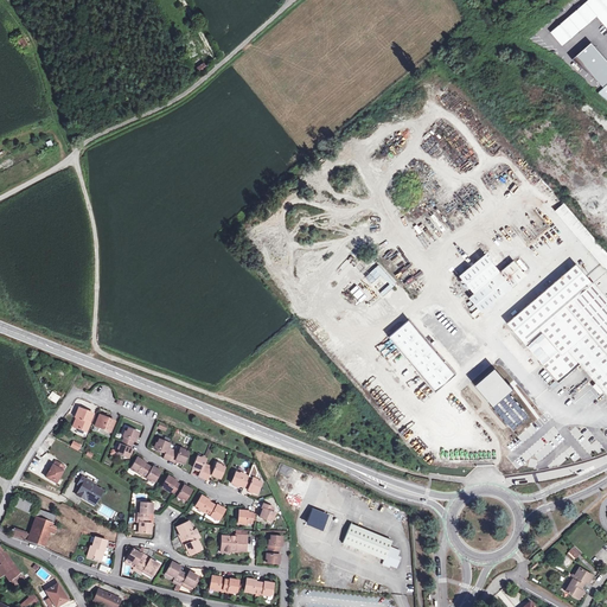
[(606,0),(587,0),(550,32),(562,46),(598,17),(606,27),(606,0)]
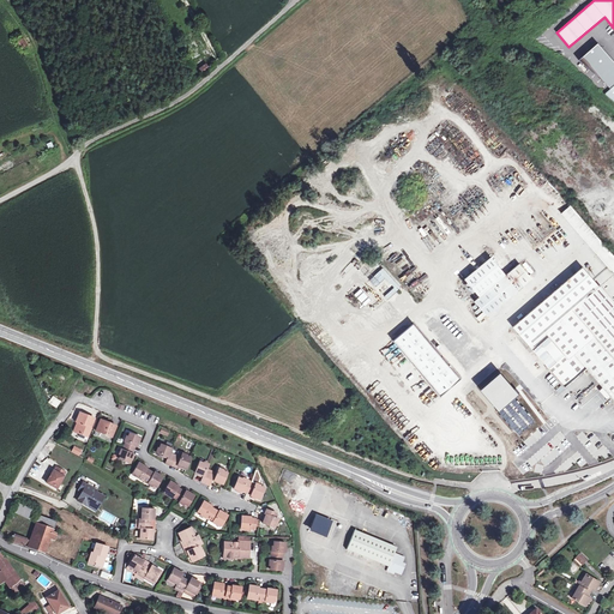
[(613,61),(596,42),(578,58),(612,89),(613,85),(613,61)]
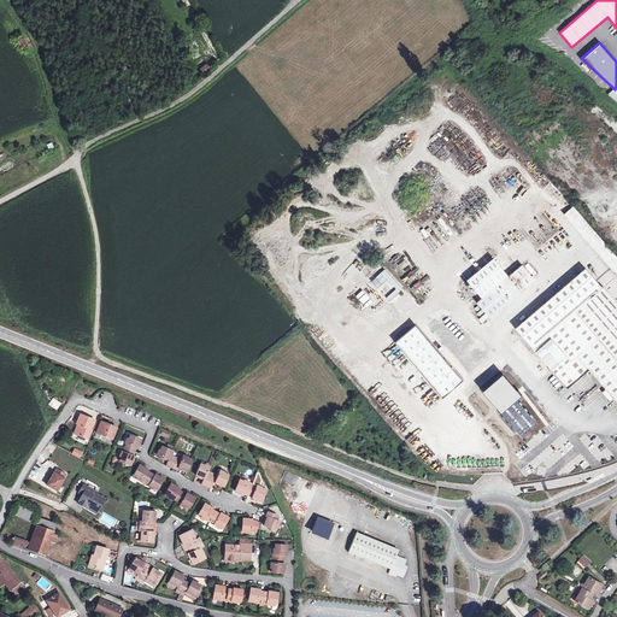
[(599,254),(609,247),(573,206),(564,213),(599,254)]
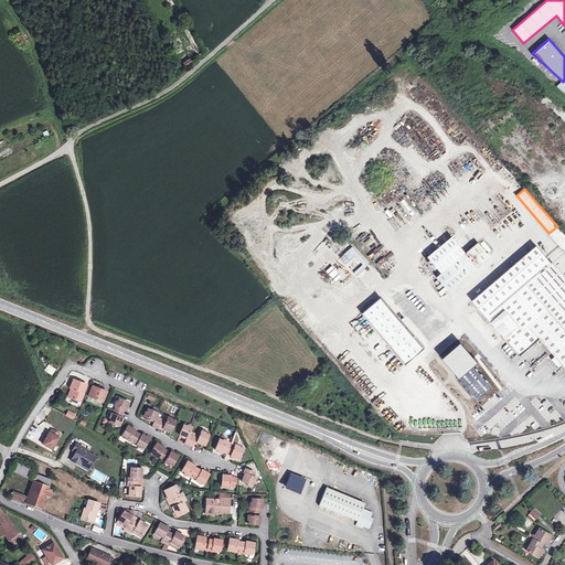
[(564,235),(557,226),(548,233),(552,237),(564,252),(564,235)]
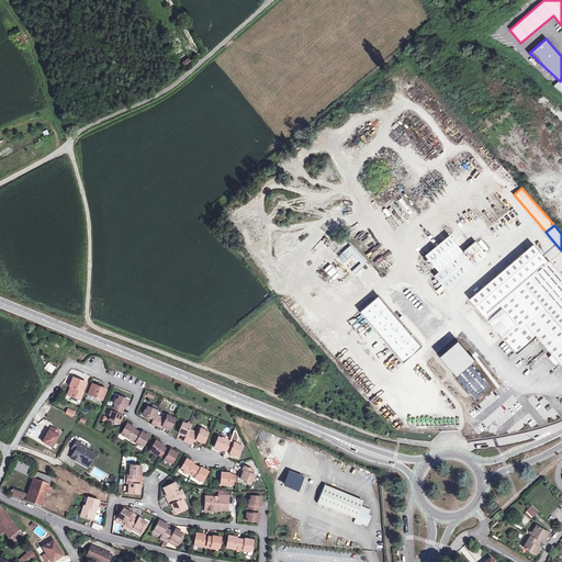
[(485,256),(482,253),(474,243),(433,277),(444,291),(485,256)]
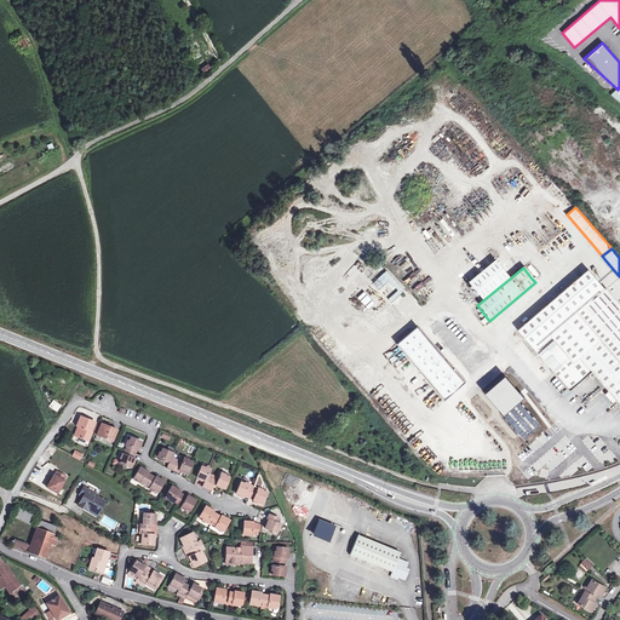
[(389,281),(396,291),(388,298),(391,303),(405,291),(386,270),(372,282),(378,291),(389,281)]
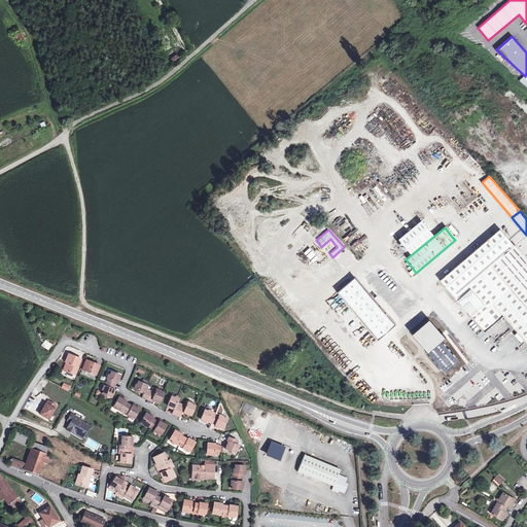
[(526,261),(499,230),(473,251),(440,282),(484,334),(502,317),(526,345),(526,261)]
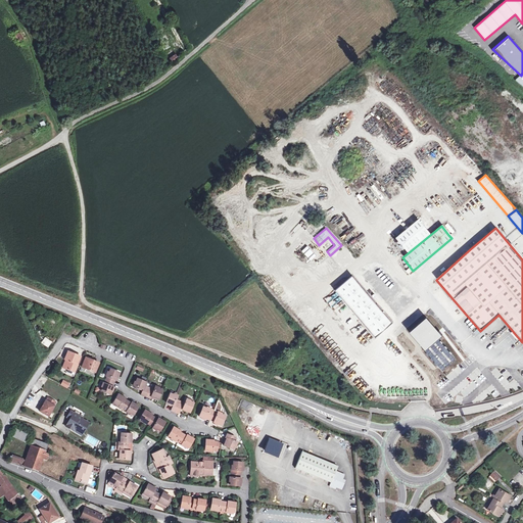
[(445,268),(470,247),(468,244),(443,265),(445,268)]
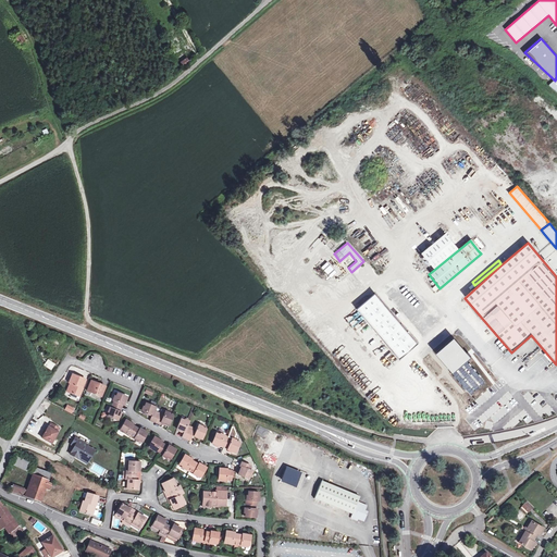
[(327,261),(321,265),(330,277),(336,273),(327,261)]
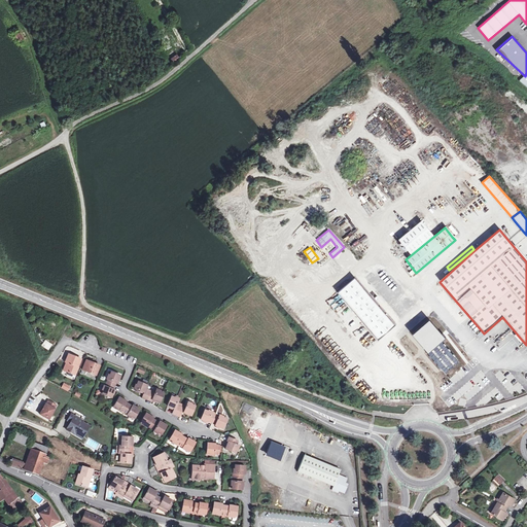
[(352,279),(335,294),(376,342),(393,326),(352,279)]
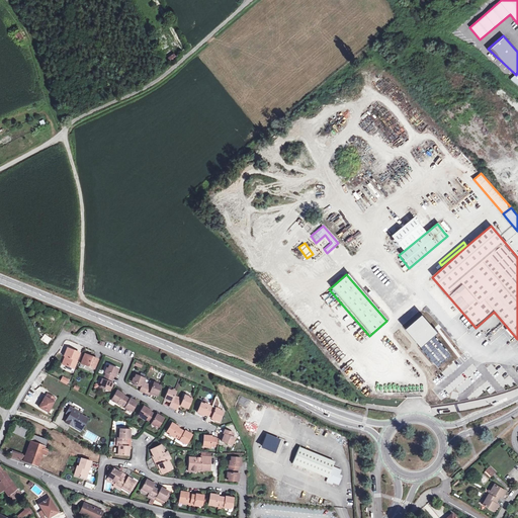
[(47,344),(51,338),(44,334),(40,340),(47,344)]
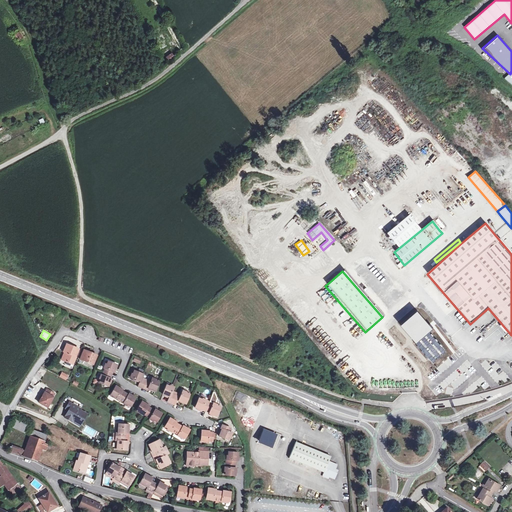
[(63,353),(64,354),(61,361),(72,366),(78,350),(66,345),(63,353)]
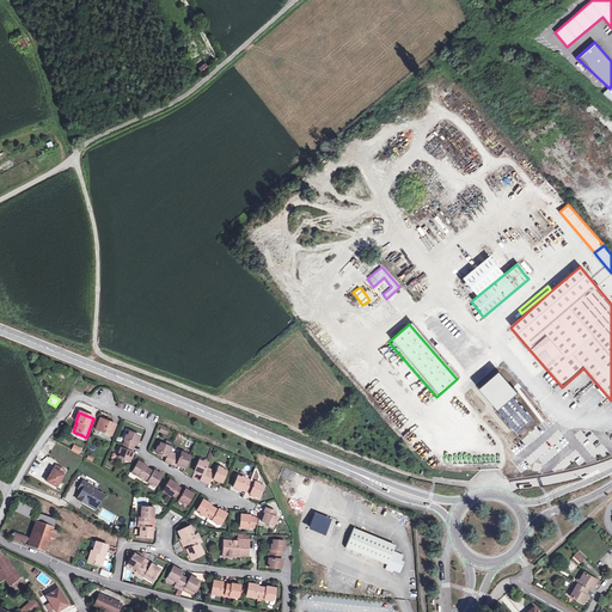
[(108,424),(99,421),(96,430),(111,438),(116,426),(108,423),(108,424)]
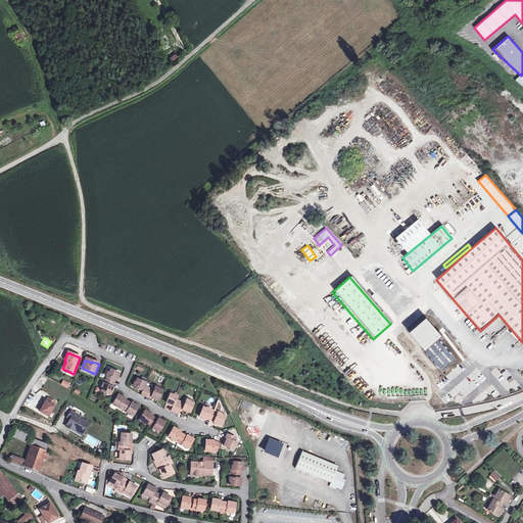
[(120,374),(110,370),(109,374),(107,373),(106,377),(107,377),(106,381),(113,384),(115,380),(116,381),(120,374)]
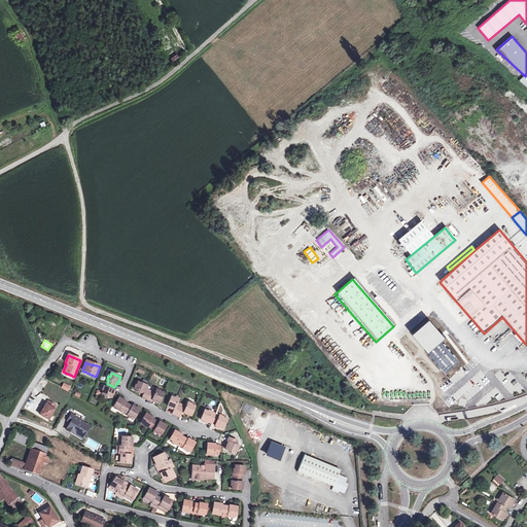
[(147,400),(150,393),(145,391),(147,386),(138,382),(136,385),(135,385),(133,389),(144,393),(142,397),(147,400)]
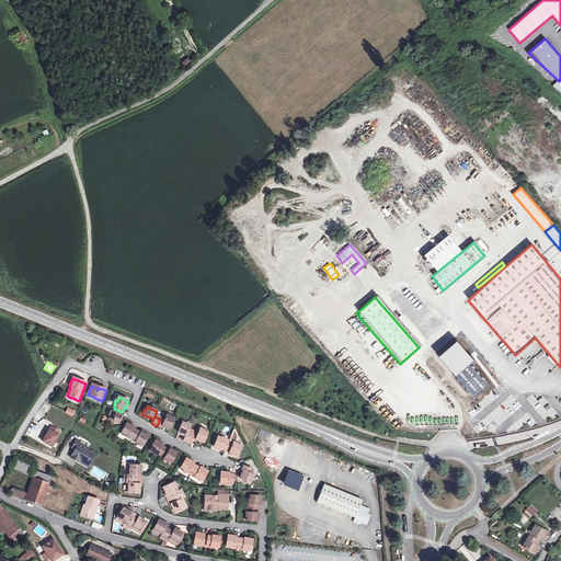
[(111,416),(109,421),(118,424),(122,416),(121,415),(122,412),(114,409),(112,412),(111,412),(109,415),(111,416)]
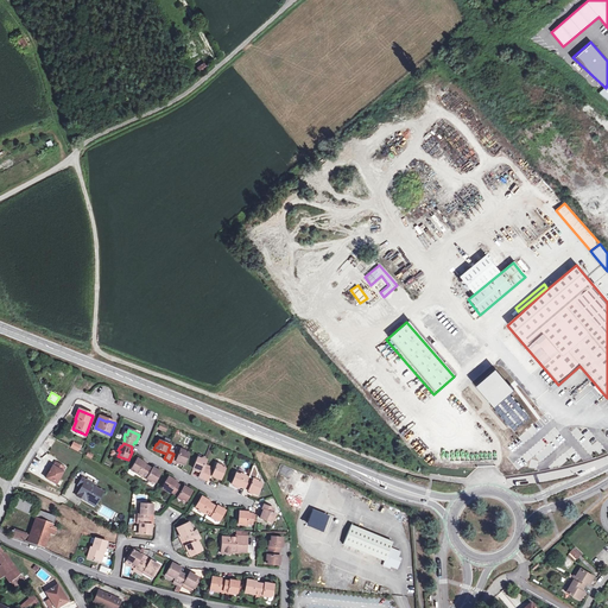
[(173,454),(170,462),(175,463),(176,462),(184,466),(189,455),(184,453),(184,451),(181,449),(178,456),(173,454)]
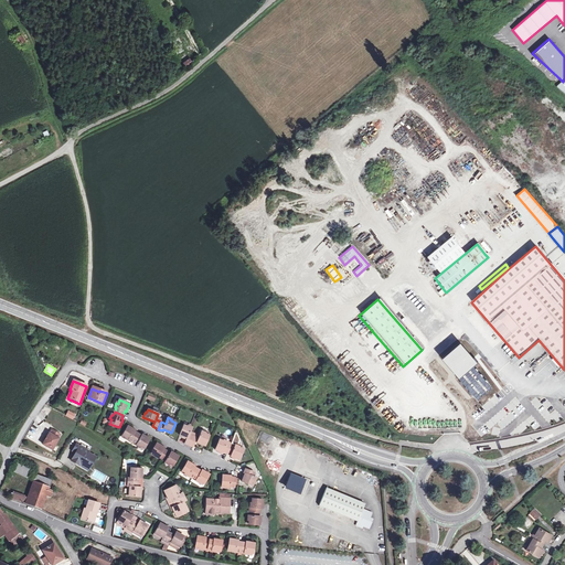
[(134,441),(138,434),(135,432),(135,430),(128,426),(123,435),(126,437),(125,439),(129,441),(130,439),(134,441)]
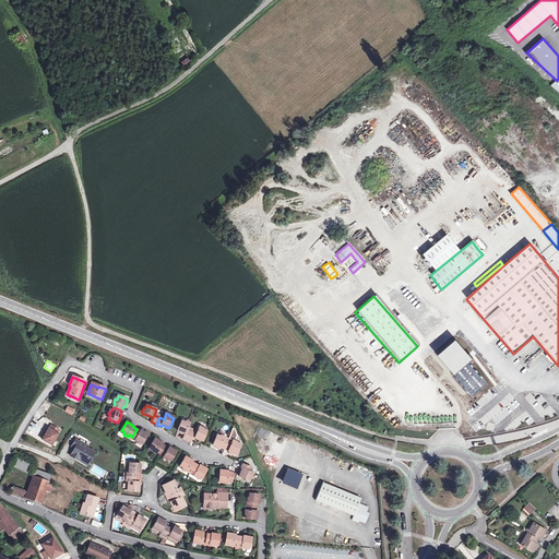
[(186,423),(182,421),(178,431),(186,435),(183,439),(187,441),(191,431),(187,430),(190,423),(186,421),(186,423)]
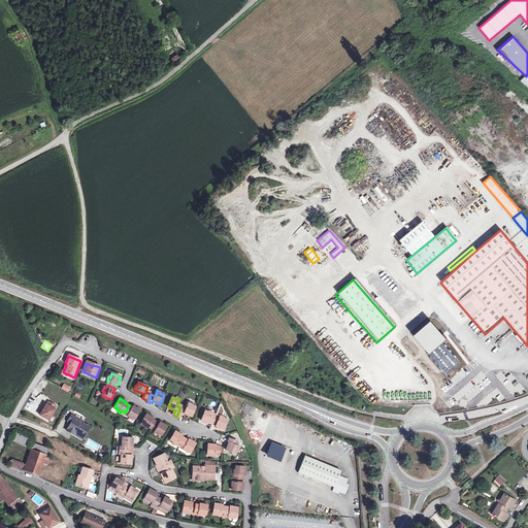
[(45,404),(40,415),(48,420),(55,409),(56,406),(48,401),(46,405),(45,404)]
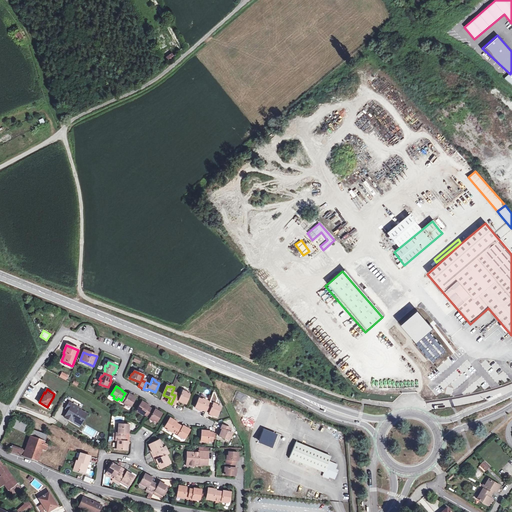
[(180,398),(179,401),(185,404),(189,395),(186,394),(187,392),(183,390),(180,398)]
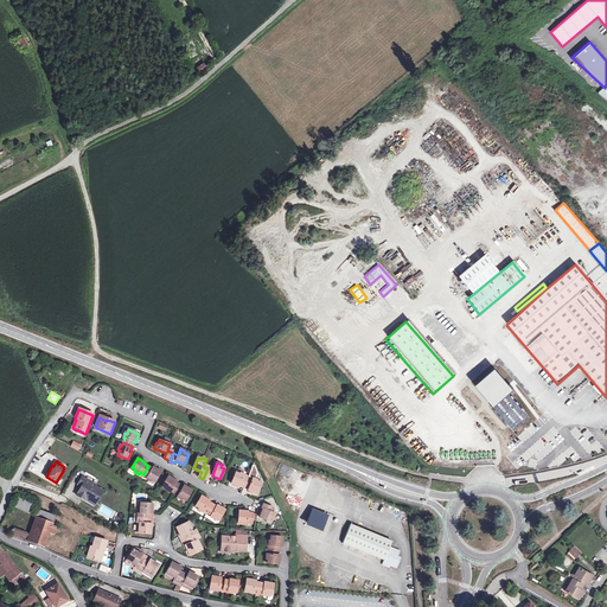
[(152,468),(148,466),(144,474),(147,477),(146,479),(151,481),(151,479),(155,481),(160,472),(153,467),(152,468)]
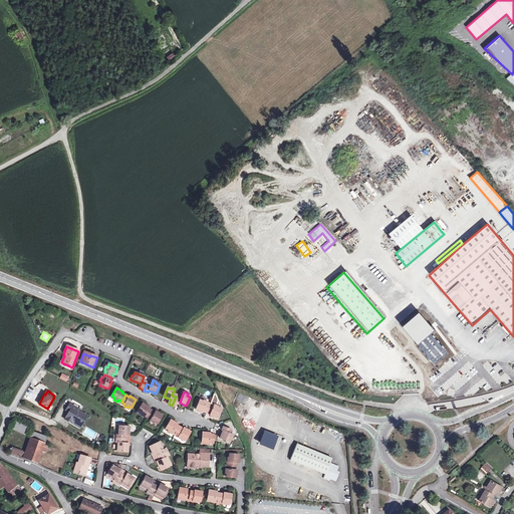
[(203,402),(199,401),(195,410),(203,413),(204,411),(207,413),(210,405),(206,404),(207,402),(203,401),(203,402)]
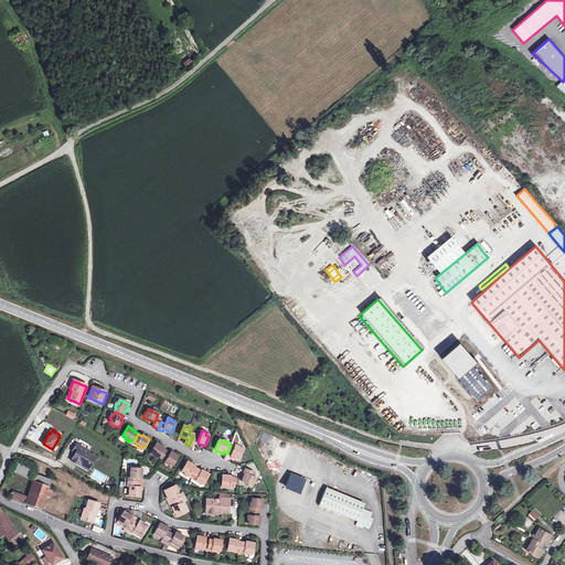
[(88,450),(75,444),(72,450),(75,451),(70,461),(87,470),(95,456),(88,452),(88,450)]
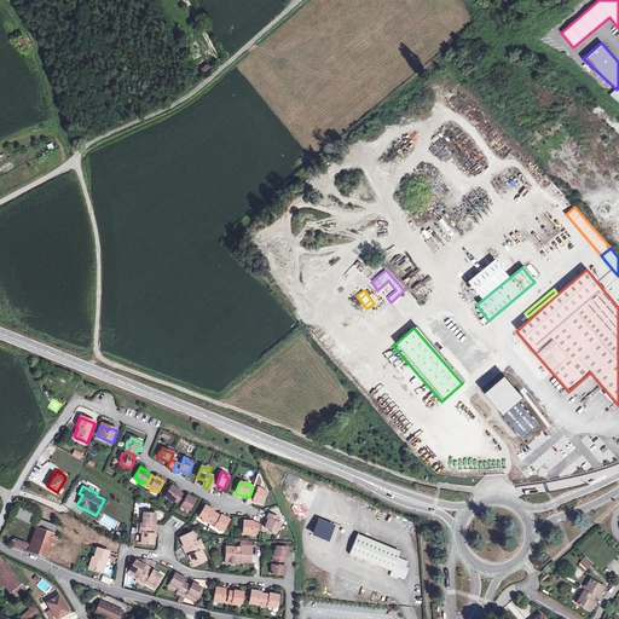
[(178,504),(183,495),(179,492),(180,491),(172,486),(166,497),(169,499),(169,501),(173,503),(174,502),(178,504)]
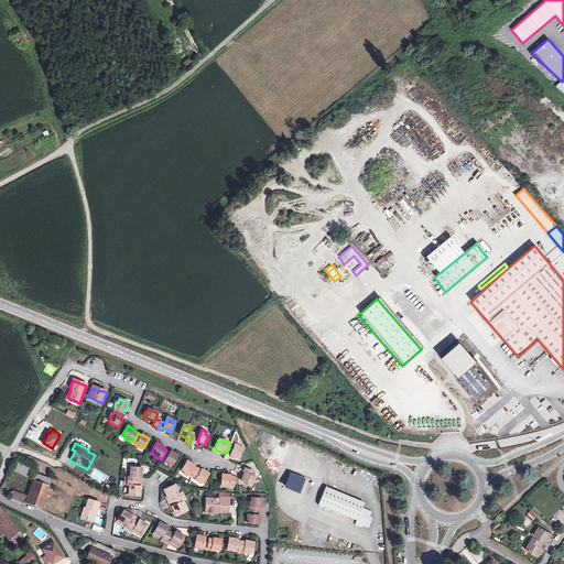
[(238,447),(239,446),(235,444),(235,446),(230,444),(227,453),(230,454),(230,456),(238,459),(242,449),(238,447)]
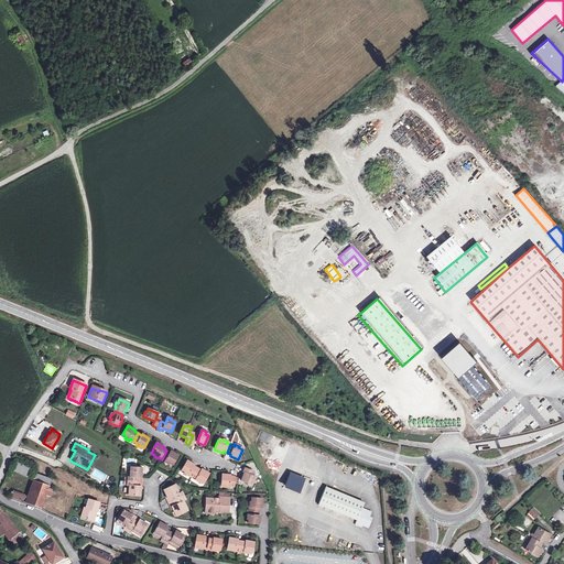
[(170,453),(166,451),(162,459),(165,462),(170,465),(170,464),(173,466),(179,456),(171,452),(170,453)]
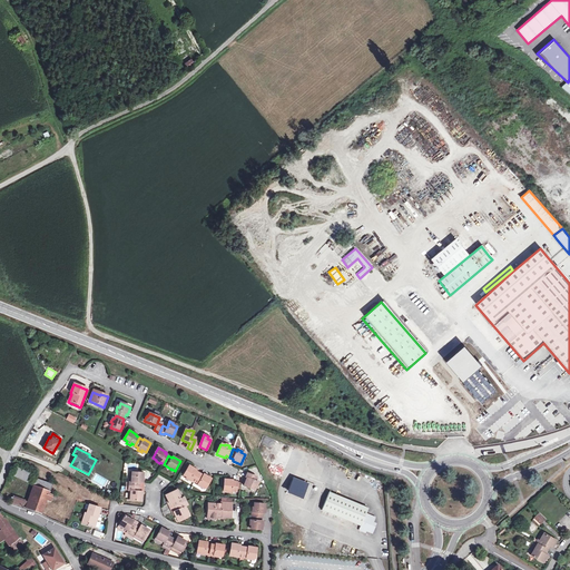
[(195,482),(199,474),(196,472),(196,471),(189,467),(184,475),(187,478),(186,479),(190,481),(190,480),(195,482)]
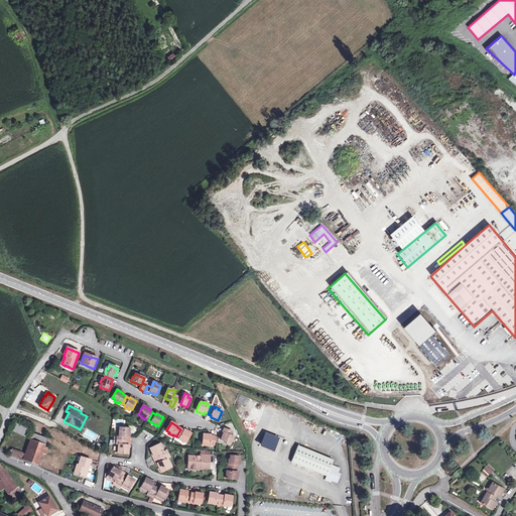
[(29,430),(16,423),(13,429),(26,435),(29,430)]
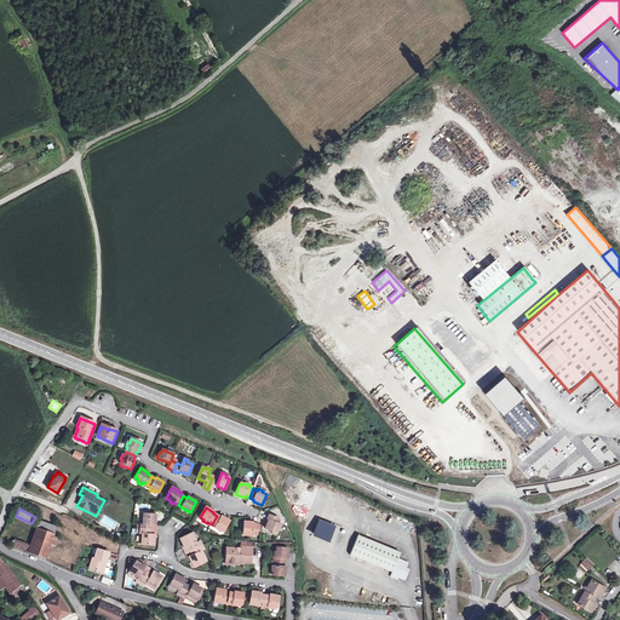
[(155,515),(144,514),(143,524),(141,524),(141,529),(150,530),(151,526),(155,526),(155,515)]
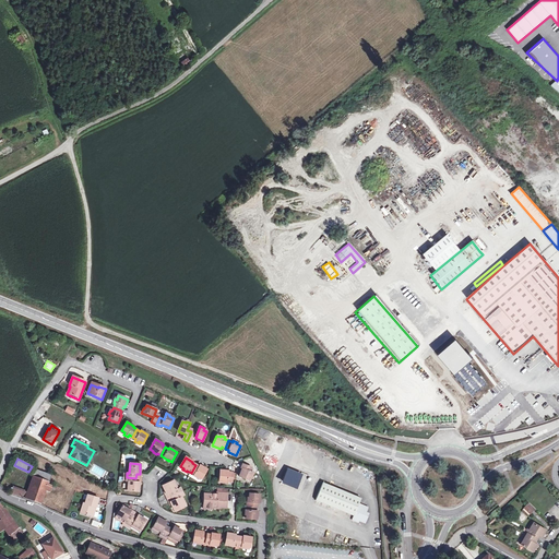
[(90,473),(103,478),(106,471),(94,465),(90,473)]
